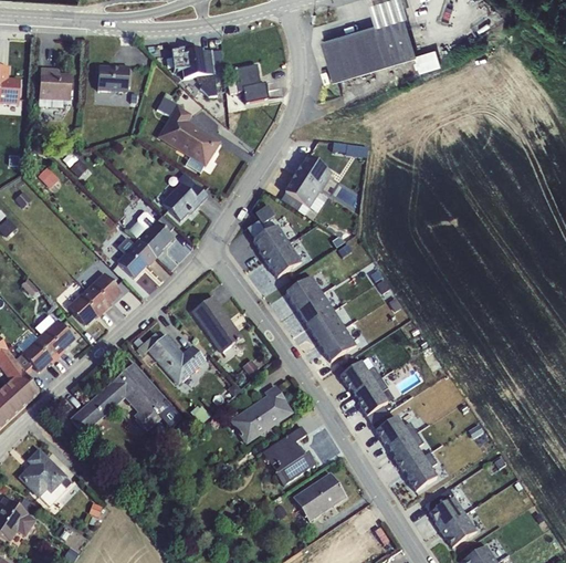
[(317,24),(334,77),(417,53),(405,13),(400,0),(371,8),(317,24)]
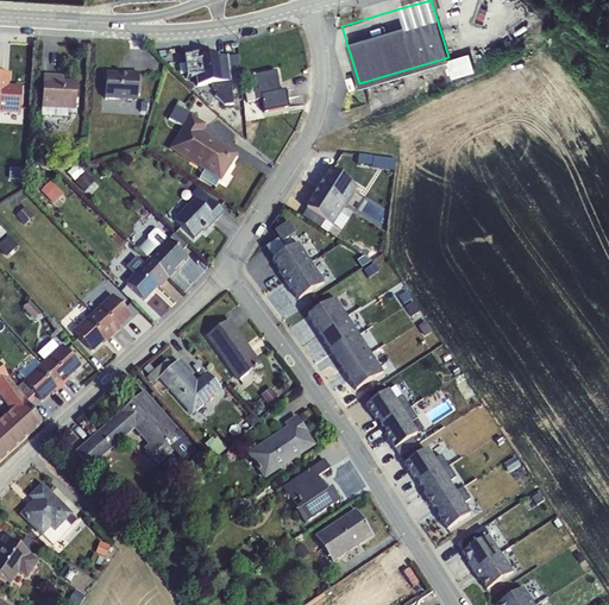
[(397,0),(400,8),(431,0),(435,14),(440,13),(435,0),(397,0)]
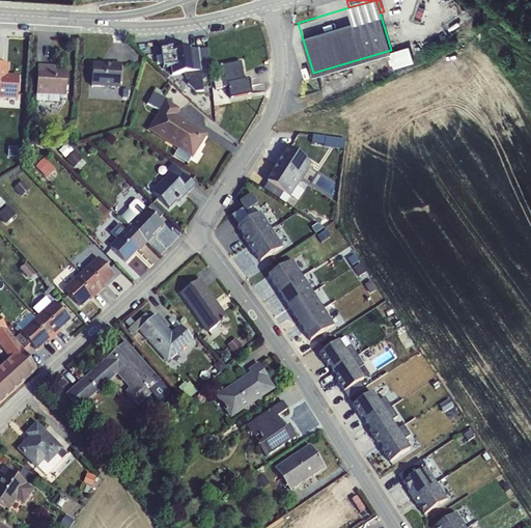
[(392,46),(396,62),(416,58),(413,42),(392,46)]
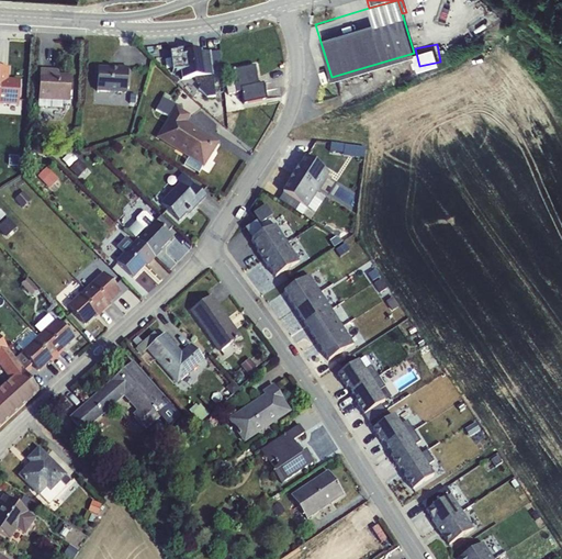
[(182,77),(193,76),(201,84),(199,87),(208,96),(215,94),(212,73),(213,73),(210,49),(201,51),(201,47),(183,49),(182,47),(177,47),(178,49),(170,51),(172,69),(181,69),(182,77)]
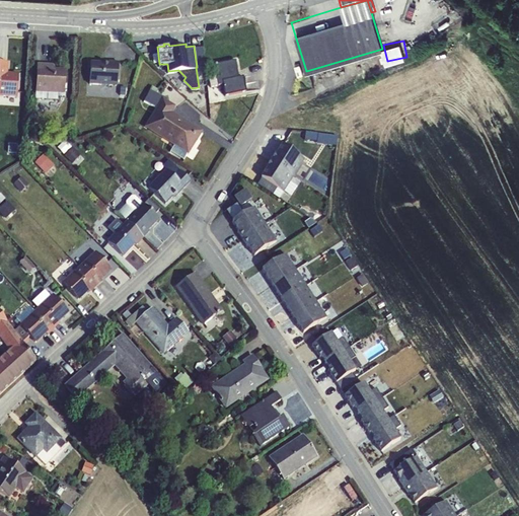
[(9,60),(0,58),(0,93),(16,95),(18,71),(8,70),(9,60)]
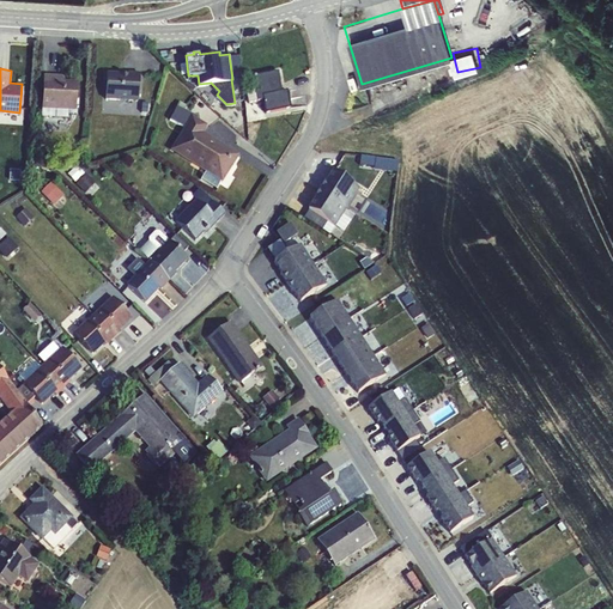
[(105,96),(138,98),(140,71),(128,69),(127,72),(108,69),(105,96)]
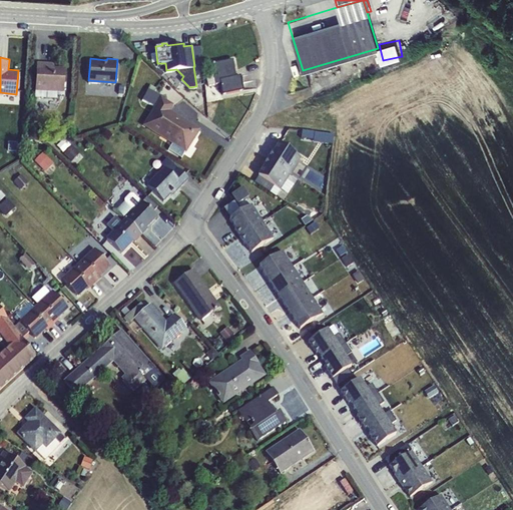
[(232,58),(211,63),(213,74),(215,83),(220,81),(222,93),(243,89),(240,74),(235,75),(232,58)]
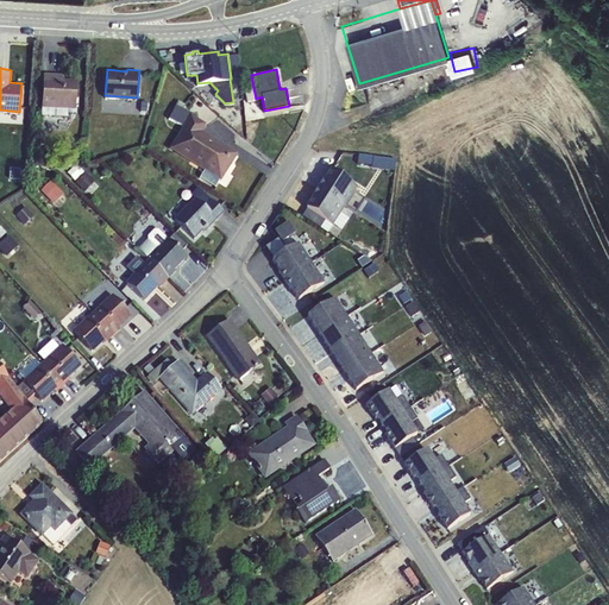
[(44,71),(42,105),(68,107),(75,107),(77,77),(64,77),(64,73),(44,71)]
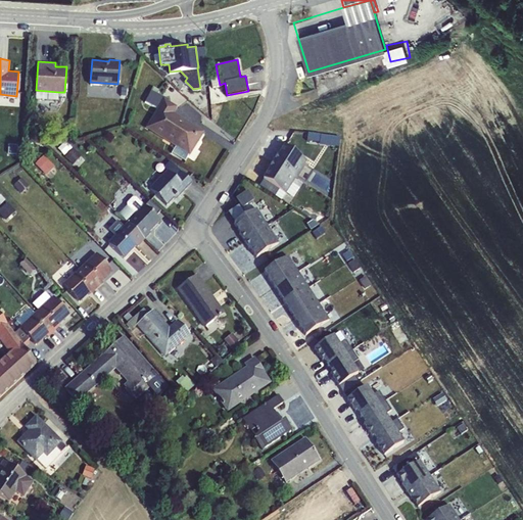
[(211,86),(220,85),(218,76),(209,77),(211,86)]
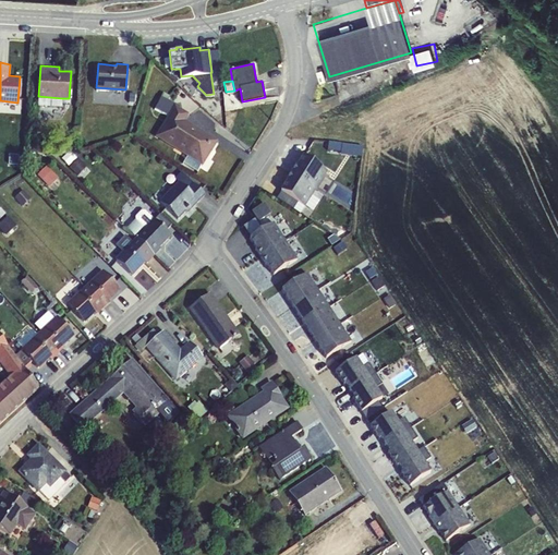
[(168,113),(174,103),(176,104),(176,103),(167,97),(168,94),(162,92),(155,106),(168,113)]
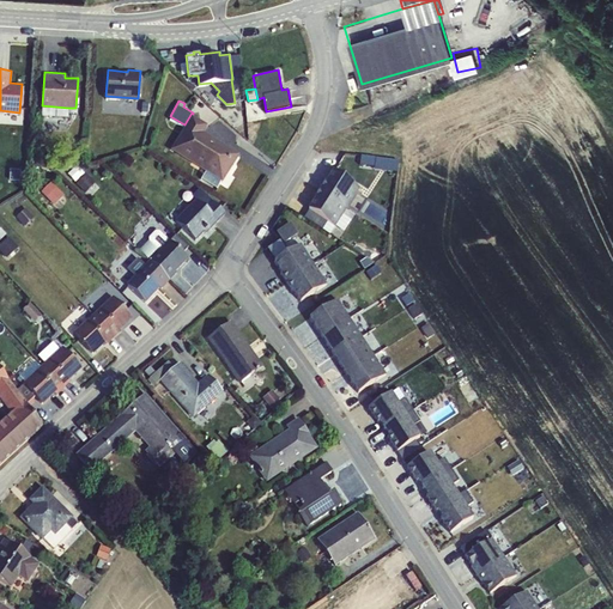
[(220,178),(223,180),(240,152),(204,129),(207,123),(193,114),(192,113),(184,125),(170,147),(205,169),(220,178)]
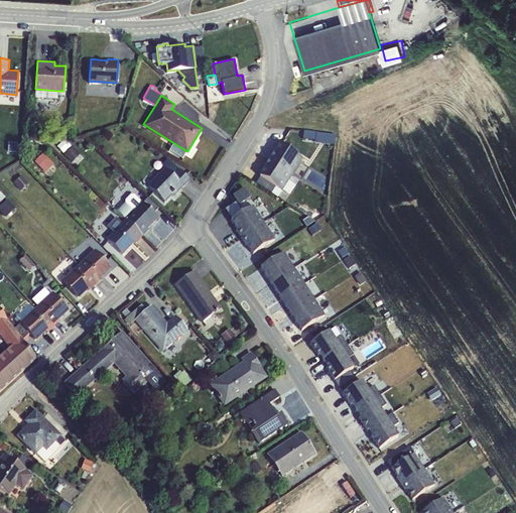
[(206,101),(199,105),(202,109),(208,106),(206,101)]
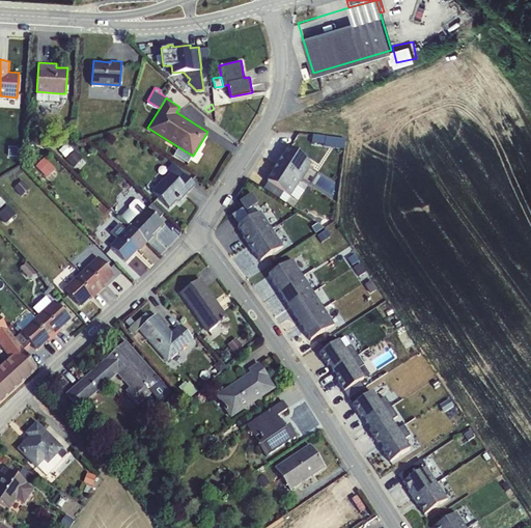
[(66,139),(73,136),(71,131),(70,131),(64,134),(66,138),(66,139)]
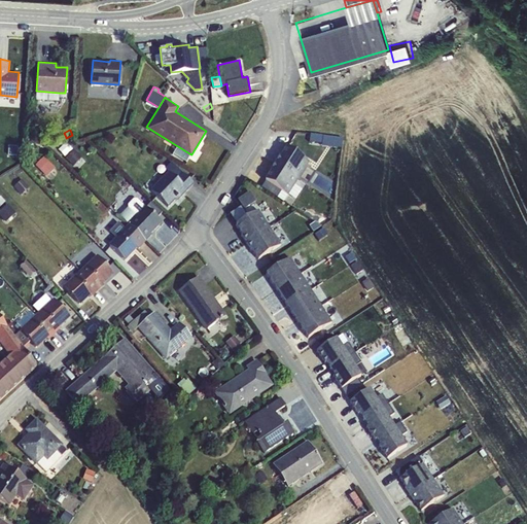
[(186,160),(189,153),(176,145),(173,151),(186,160)]
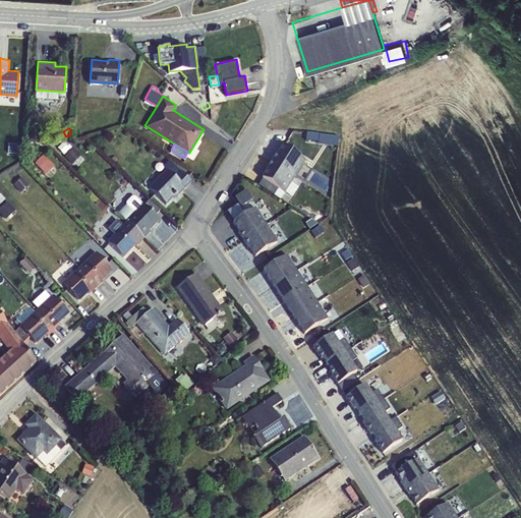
[(72,145),(65,154),(73,161),(81,152),(72,145)]
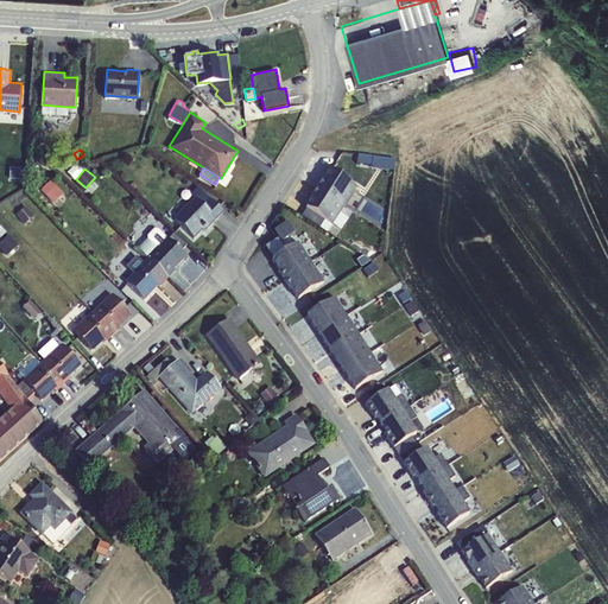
[(330,169),(306,207),(331,222),(355,184),(330,169)]
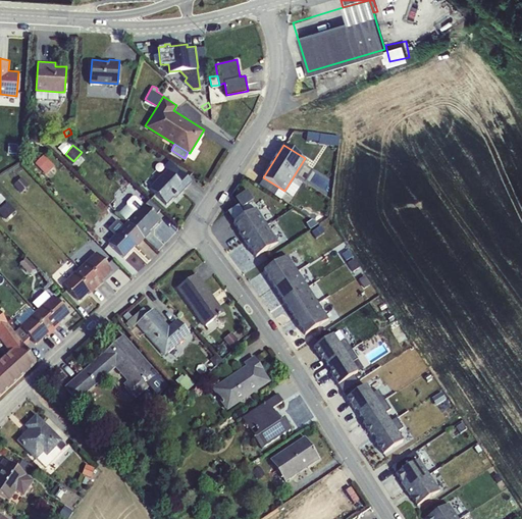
[(48,156),(40,164),(46,171),(54,163),(48,156)]
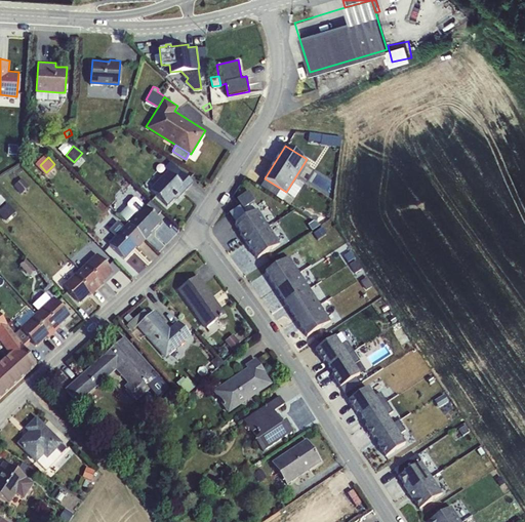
[(151,187),(167,203),(176,194),(177,195),(193,179),(182,168),(175,174),(169,168),(151,187)]
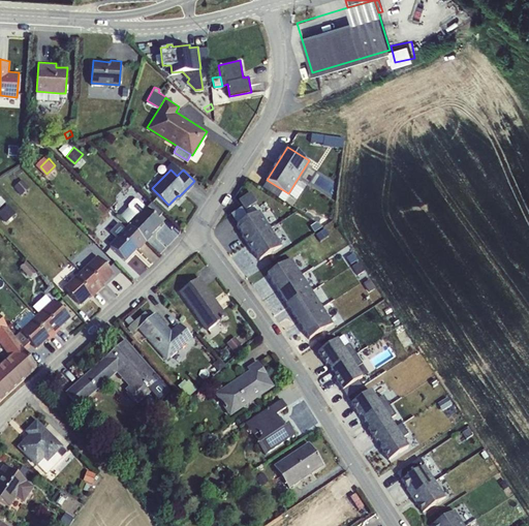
[(22,177),(13,185),(22,193),(30,185),(22,177)]
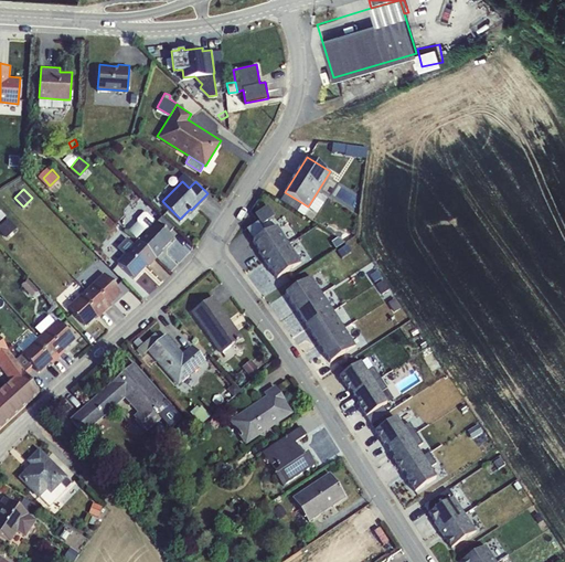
[(137,236),(156,256),(163,248),(162,247),(174,233),(147,210),(144,209),(137,216),(136,220),(128,229),(137,236)]
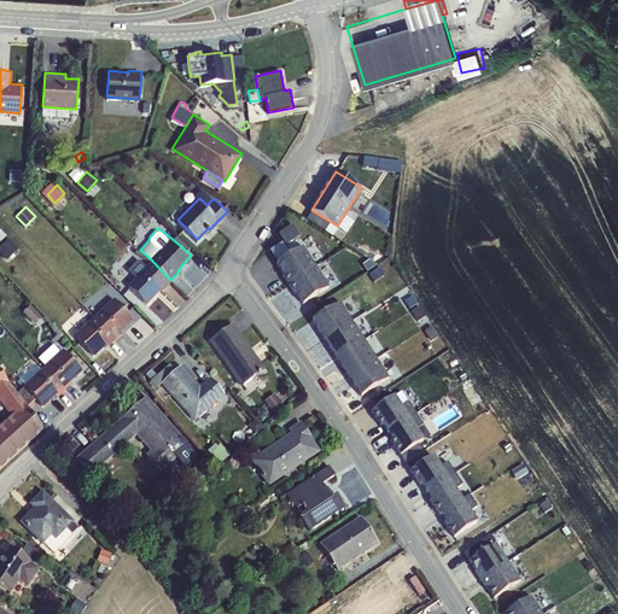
[(10,235),(0,243),(0,249),(6,256),(18,246),(10,235)]
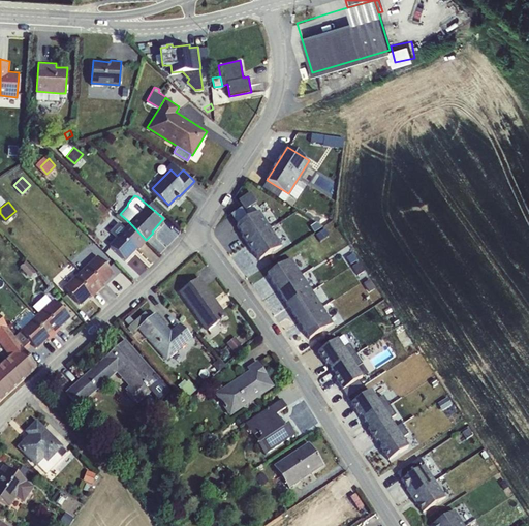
[(242,206),(232,212),(239,222),(248,216),(242,206)]
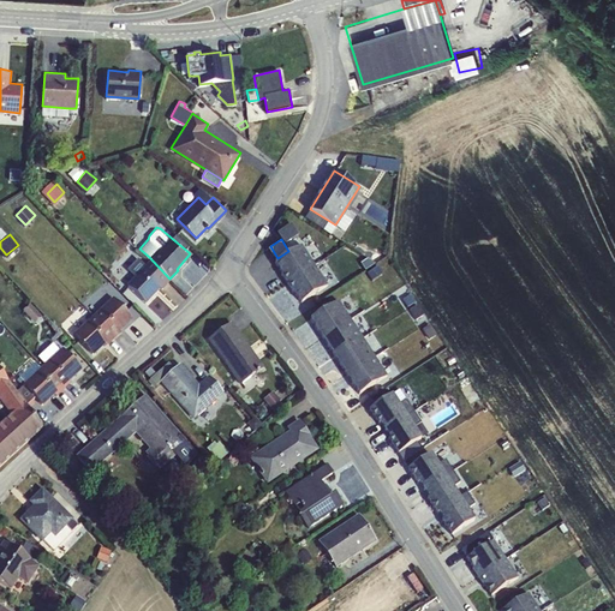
[(278,258),(275,259),(302,299),(328,282),(302,243),(288,251),(278,258)]
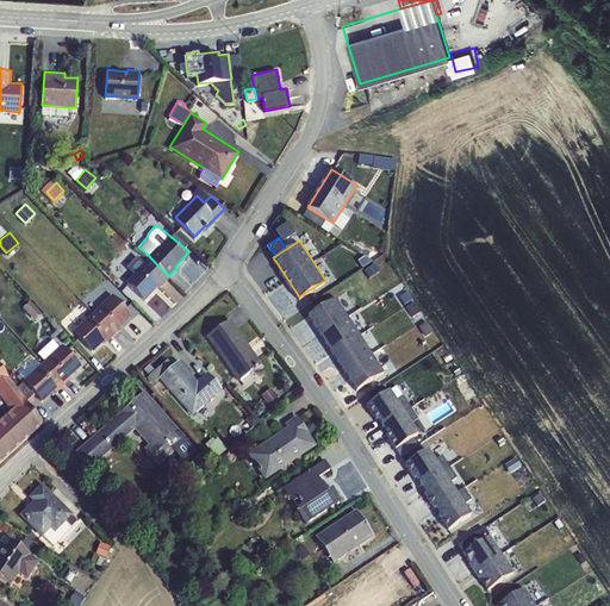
[(126,280),(145,299),(159,283),(161,285),(168,276),(148,255),(126,280)]
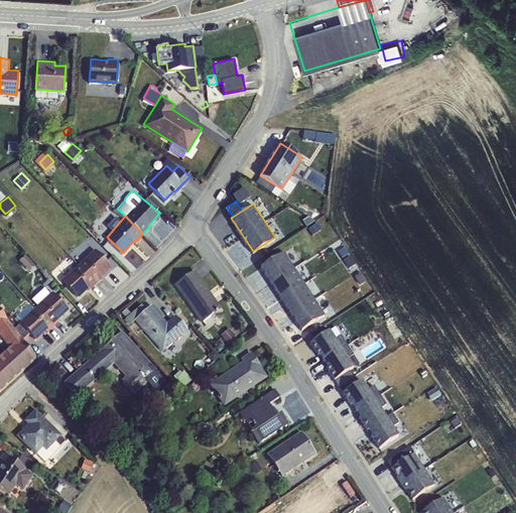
[(79,263),(97,282),(103,277),(101,275),(112,265),(96,247),(79,263)]
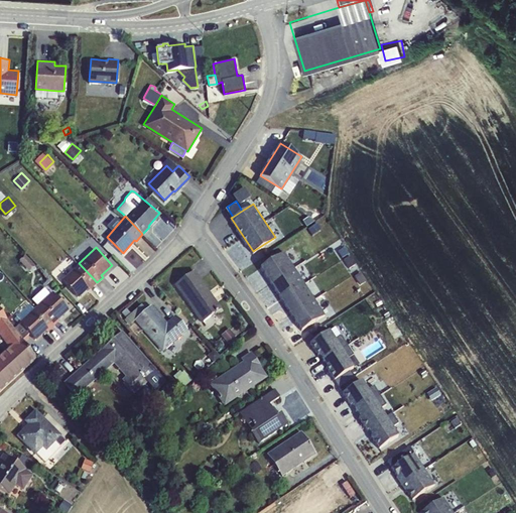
[(284,251),(262,265),(302,327),(325,312),(284,251)]
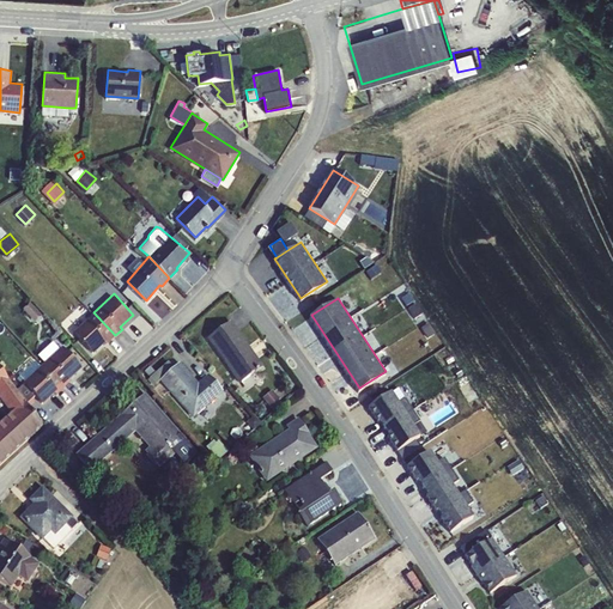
[(30,299),(23,306),(35,320),(42,314),(30,299)]
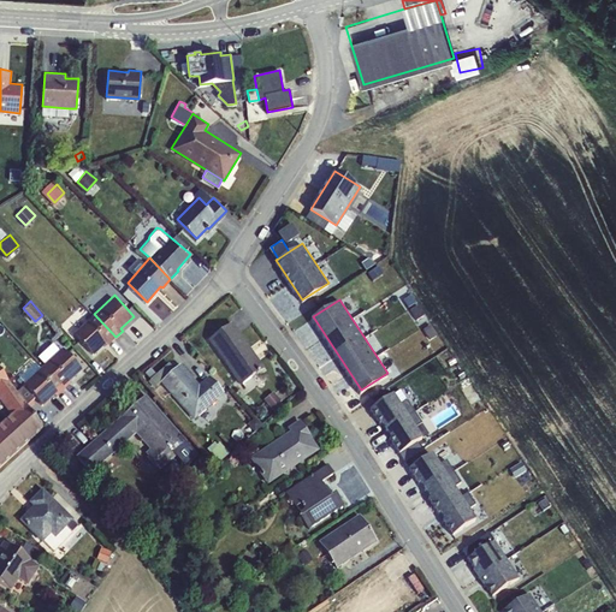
[(73,332),(93,354),(106,342),(107,344),(116,337),(94,314),(73,332)]
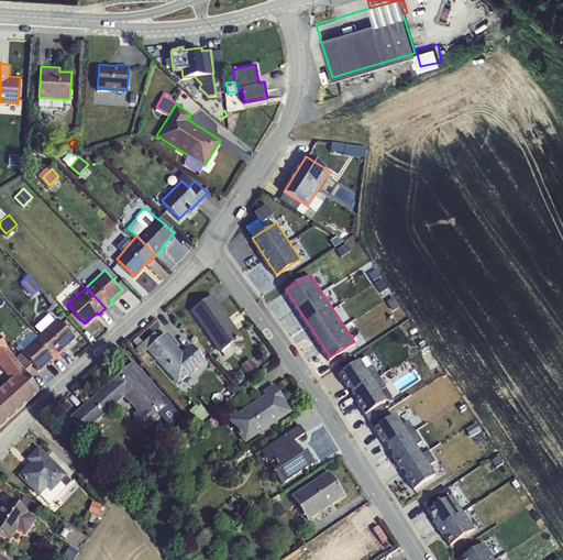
[(190,309),(220,350),(242,335),(212,293),(190,309)]
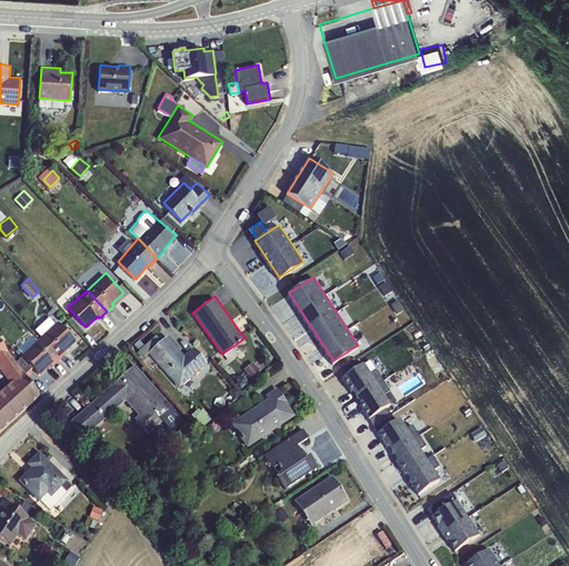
[(40,337),(59,358),(67,351),(66,350),(77,339),(58,319),(40,337)]
